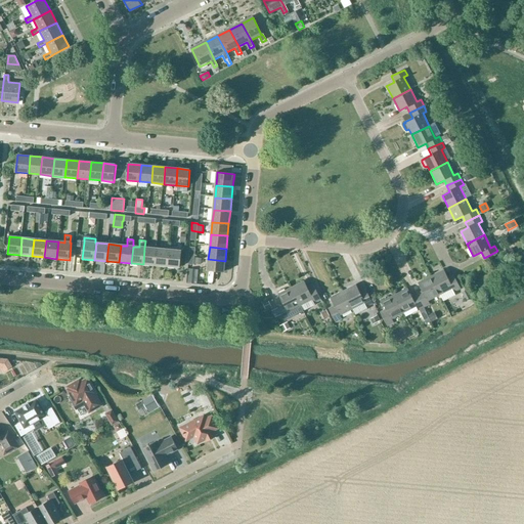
[(157,249),(144,248),(143,264),(156,266),(157,249)]
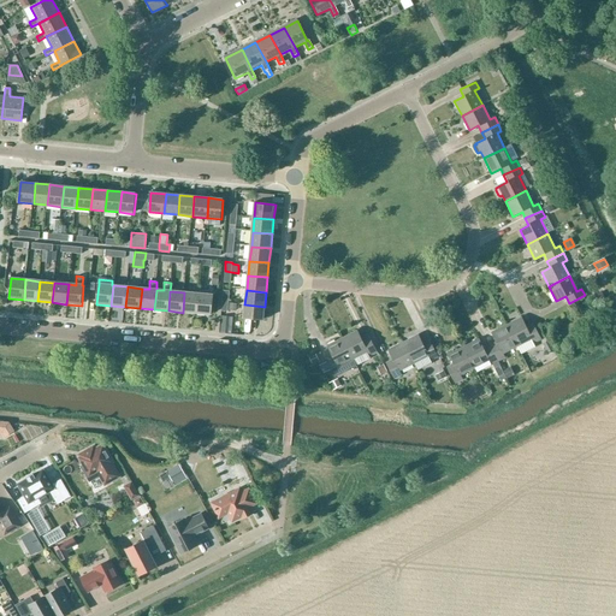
[(183,313),(197,314),(199,294),(184,292),(183,313)]
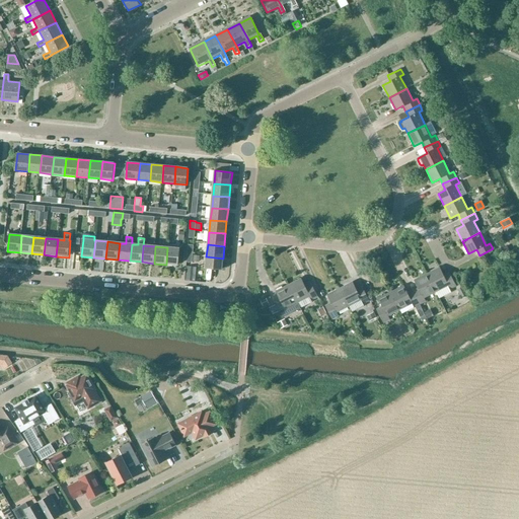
[(167,247),(166,265),(178,266),(180,248),(167,247)]
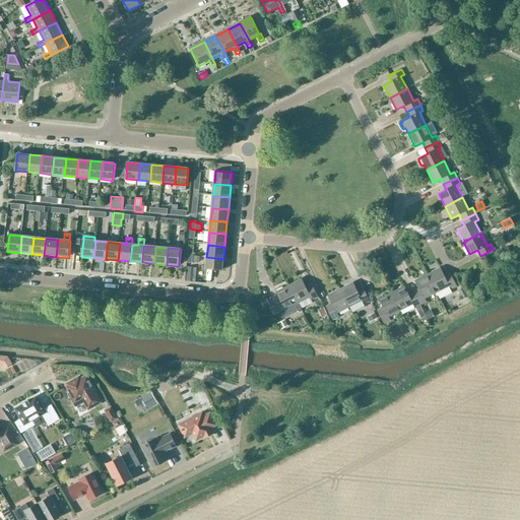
[(223,259),(206,257),(205,269),(221,271),(223,259)]
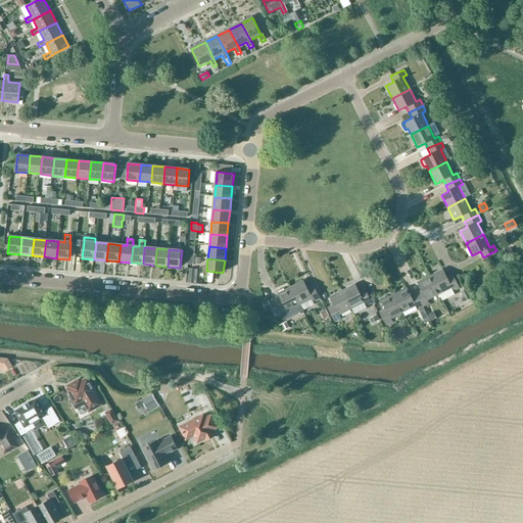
[(443,271),(431,277),(439,294),(441,298),(442,300),(454,294),(453,292),(460,288),(453,276),(447,279),(443,271)]
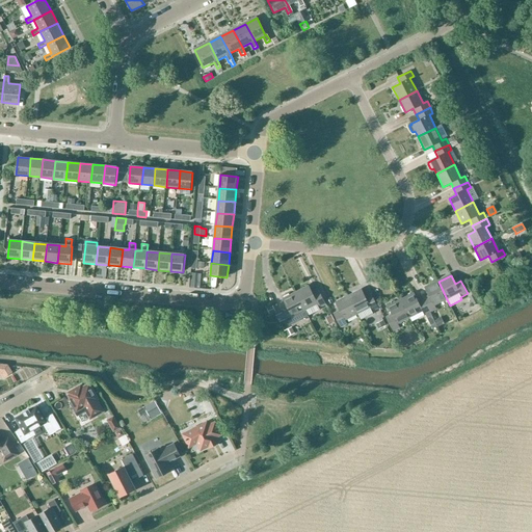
[(429,296),(424,299),(430,313),(435,311),(433,306),(447,299),(439,282),(425,288),(429,296)]
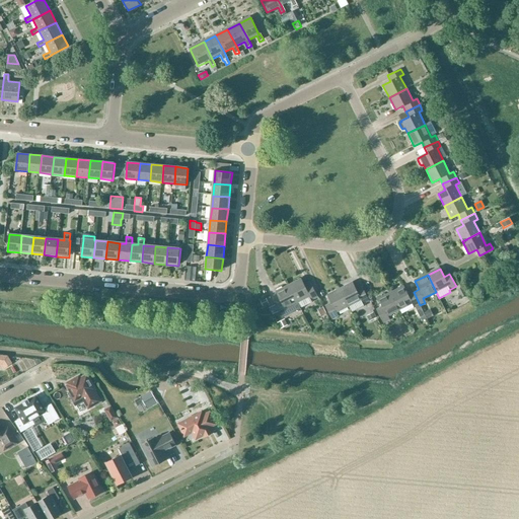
[(288,286),(297,303),(309,297),(311,301),(317,298),(310,285),(305,288),(301,280),(288,286)]
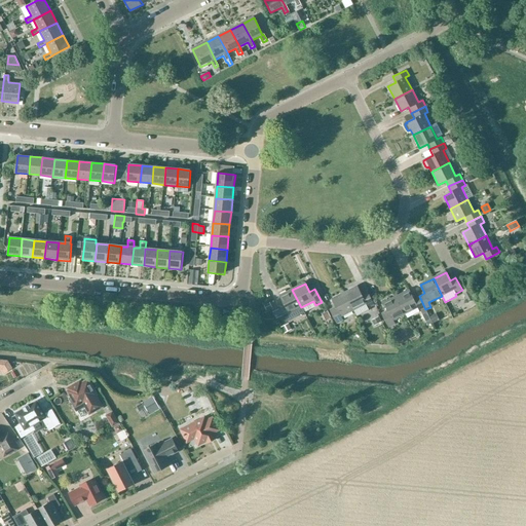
[(357,288),(344,294),(353,312),(355,316),(369,310),(368,309),(374,306),(367,293),(361,296),(357,288)]
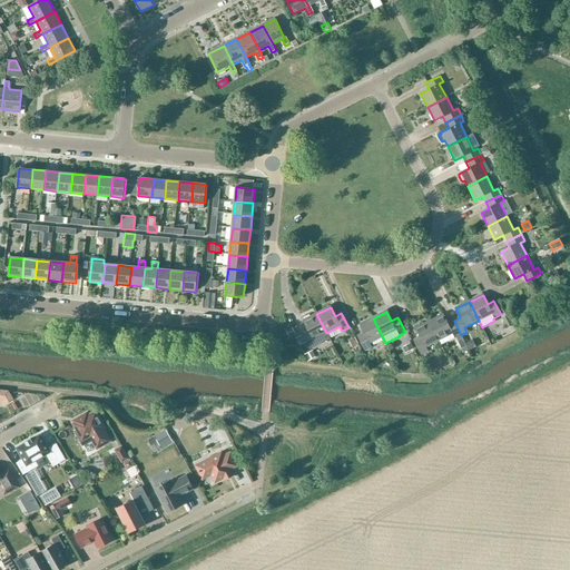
[(307,330),(301,334),(302,336),(305,343),(306,343),(310,349),(330,338),(326,333),(316,314),(303,321),(307,330)]
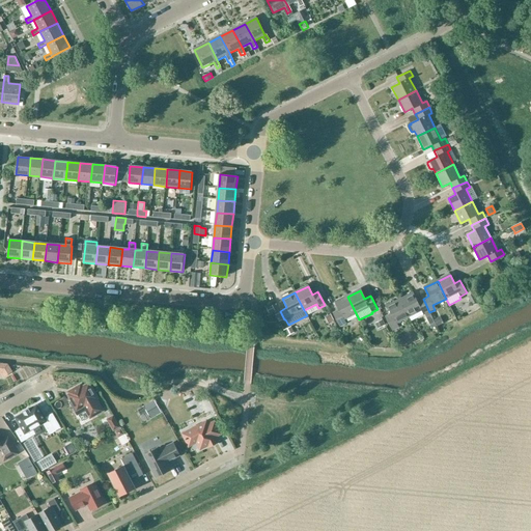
[(429,312),(423,299),(417,302),(413,294),(400,300),(409,317),(421,311),(423,315),(429,312)]
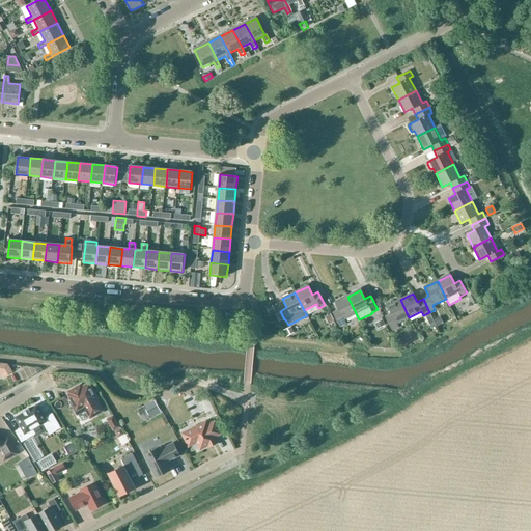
[(473,294),(468,296),(472,304),(477,302),(473,294)]
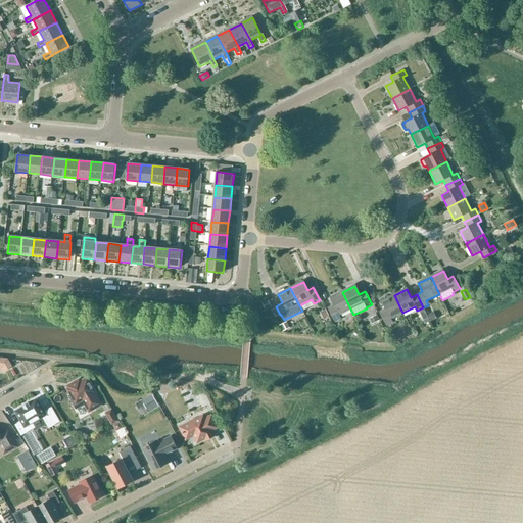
[(351,311),(342,292),(330,298),(334,306),(328,310),(335,323),(341,320),(339,317),(351,311)]
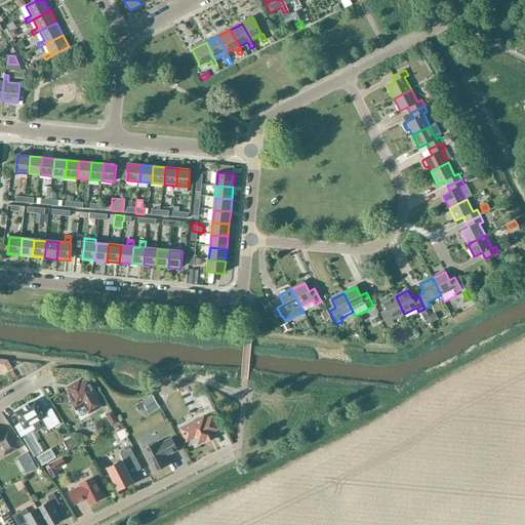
[(404,314),(396,296),(382,304),(387,312),(381,315),(388,328),(394,325),(392,321),(404,314)]
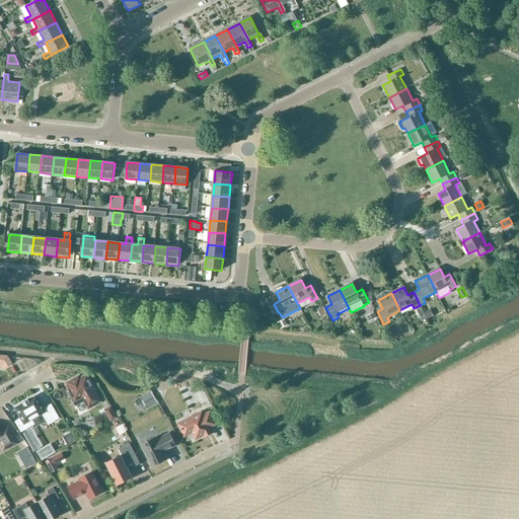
[(420,305),(415,308),(422,320),(427,318),(425,314),(420,305)]
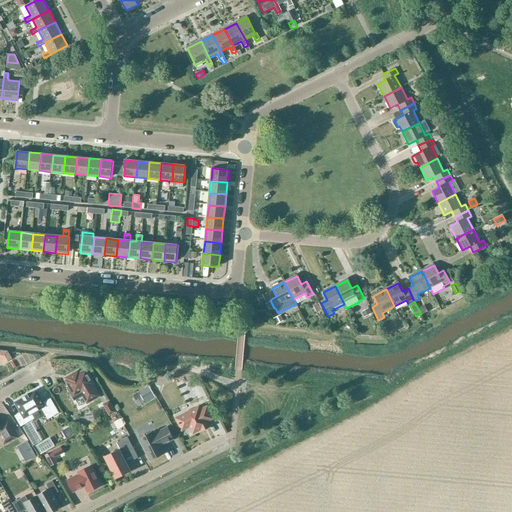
[(319,303),(314,306),(316,311),(322,308),(319,303)]
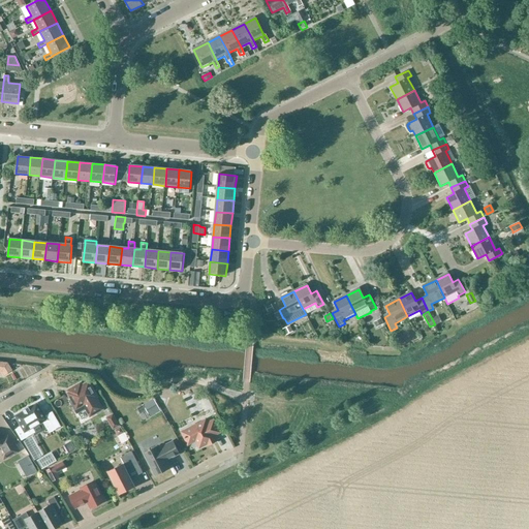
[(435,324),(435,325),(441,323),(438,317),(433,320),(435,324)]
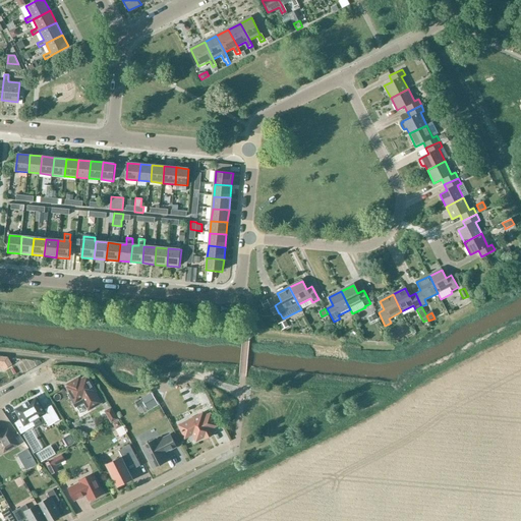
[(374,313),(368,316),(371,323),(378,319),(374,313)]
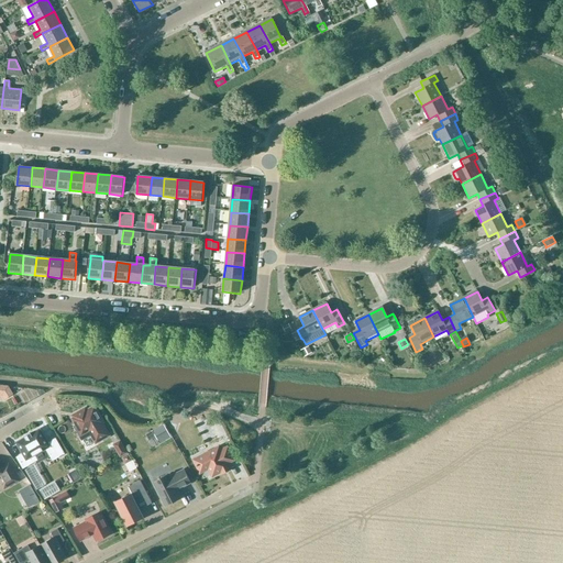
[(304,357),(311,353),(308,346),(300,350),(304,357)]
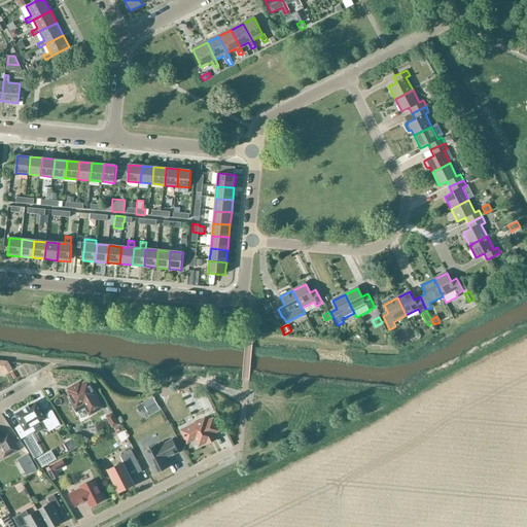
[(6,359),(0,358),(0,371),(2,372),(3,375),(11,370),(6,359)]
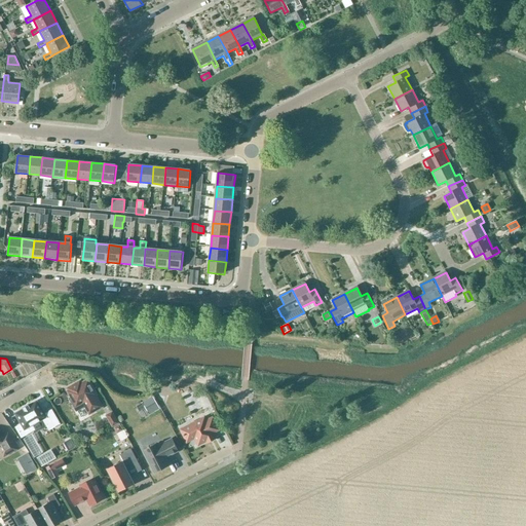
[(85,406),(89,413),(101,407),(95,395),(96,395),(87,380),(81,384),(79,382),(68,388),(70,390),(68,391),(72,398),(70,399),(76,411),(85,406)]
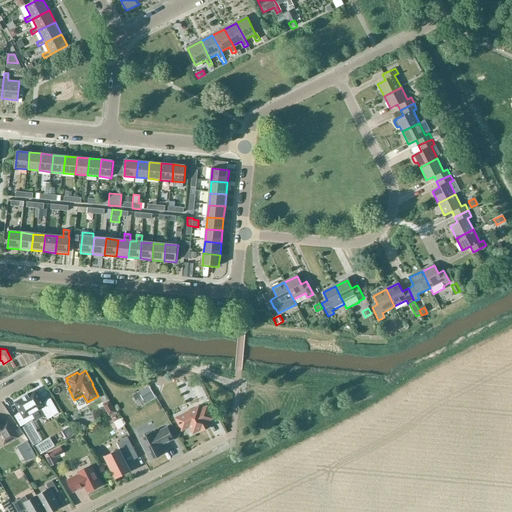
[(149,386),(142,390),(148,401),(155,397),(149,386)]
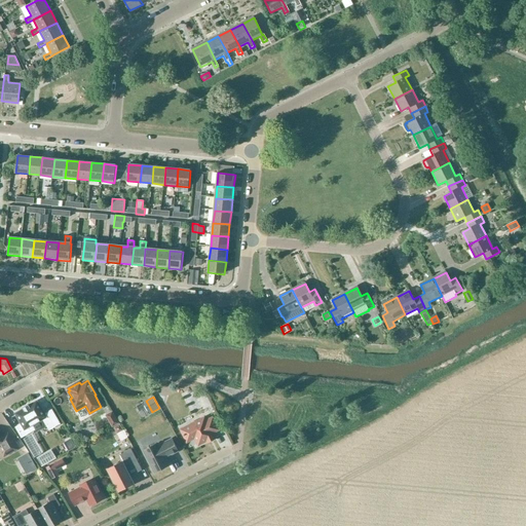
[(49,429),(59,423),(51,410),(44,414),(37,401),(28,406),(28,405),(23,408),(24,408),(15,413),(22,424),(16,427),(22,437),(34,429),(35,433),(46,425),(49,429)]
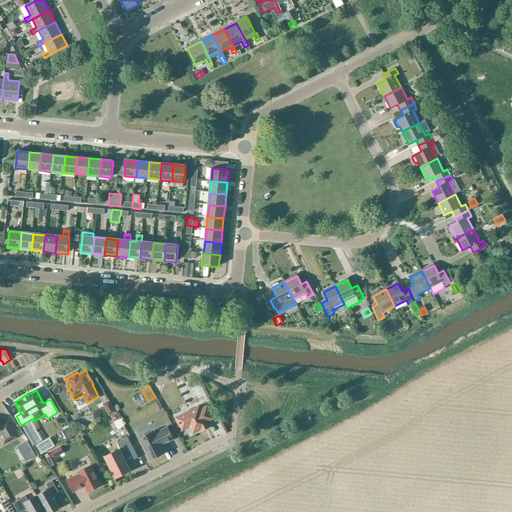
[(103,404),(109,415),(114,412),(109,401),(103,404)]
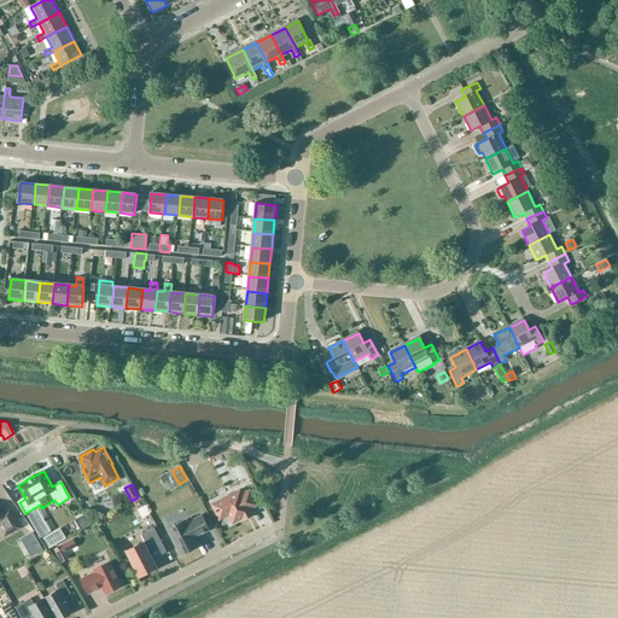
[(227,513),(233,523),(252,513),(250,508),(257,505),(250,490),(242,494),(240,490),(229,496),(227,495),(223,497),(222,500),(211,505),(219,518),(227,513)]
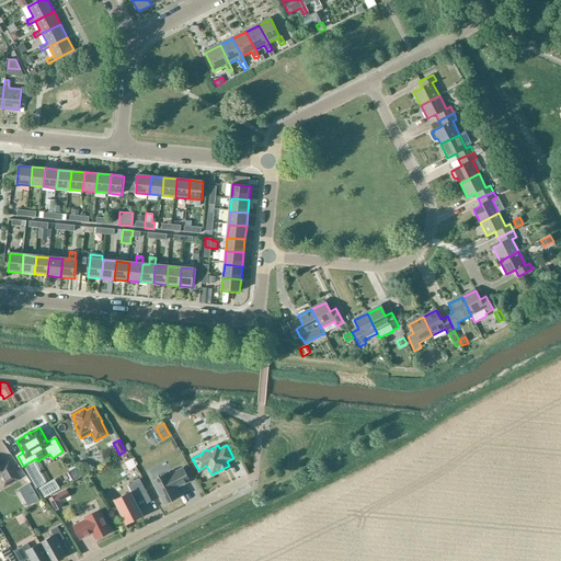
[(0,481),(3,488),(18,480),(8,462),(0,467),(0,481)]
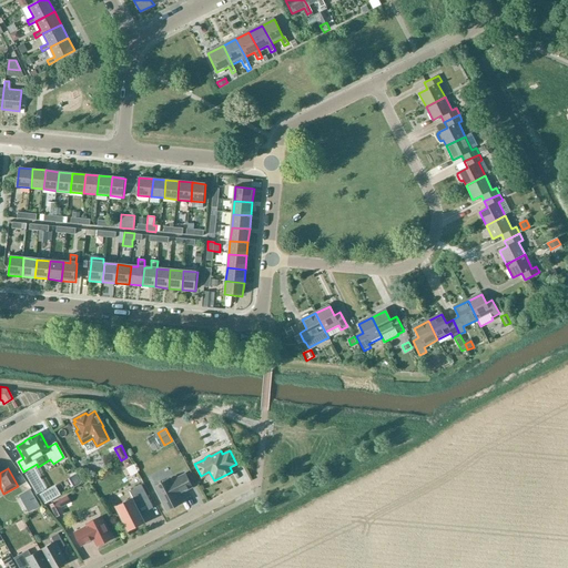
[(73,475),(70,477),(75,487),(78,485),(82,483),(77,473),(73,475)]
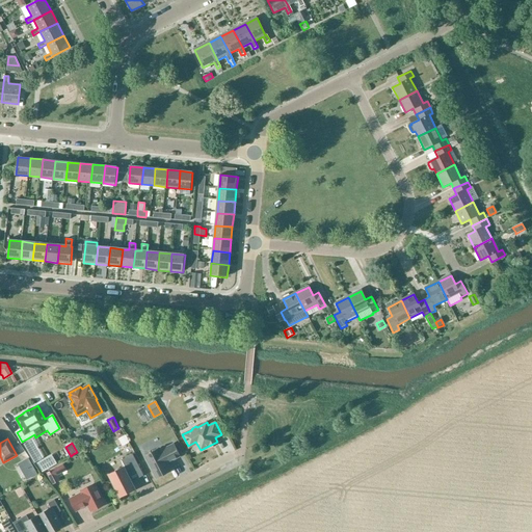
[(171,460),(180,456),(174,444),(160,450),(159,448),(144,455),(156,478),(170,471),(166,462),(170,460),(171,460)]
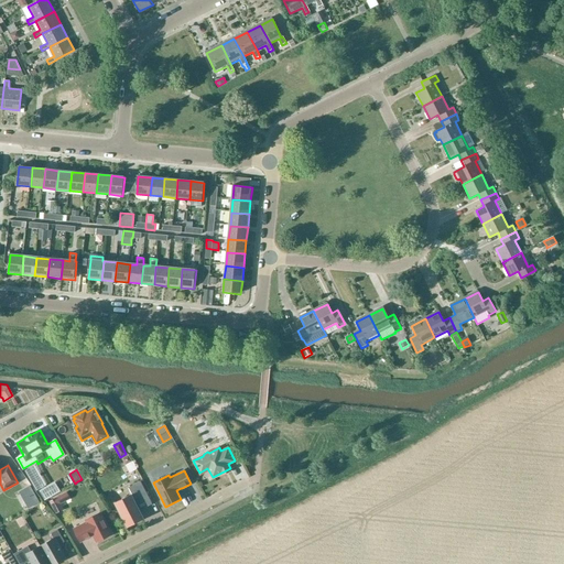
[(136,505),(149,498),(140,481),(129,487),(132,494),(115,502),(127,527),(143,518),(136,505)]
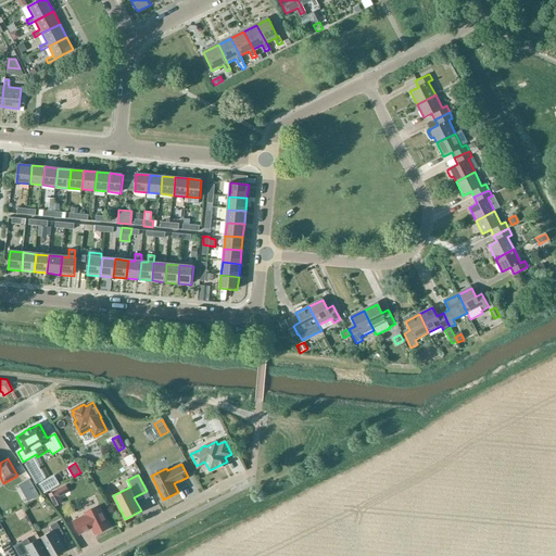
[(29,479),(19,484),(28,502),(39,495),(29,479)]
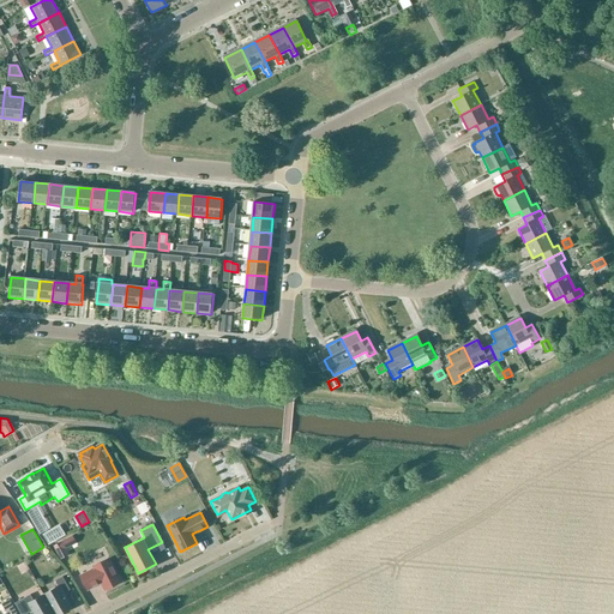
[(54,545),(61,558),(67,555),(61,542),(54,545)]
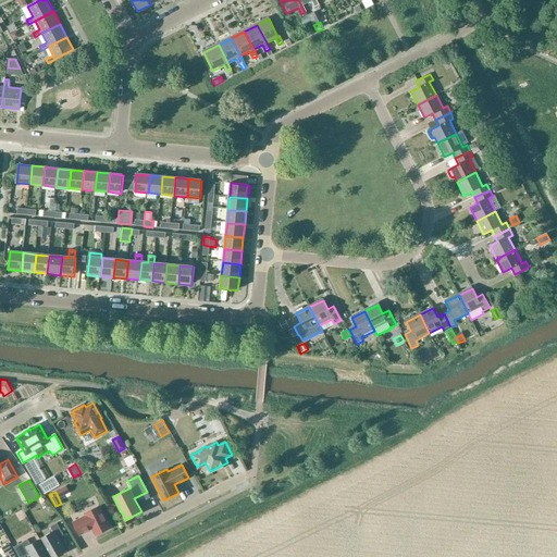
[(95,535),(110,528),(99,506),(85,514),(85,516),(73,522),(79,535),(91,529),(95,535)]
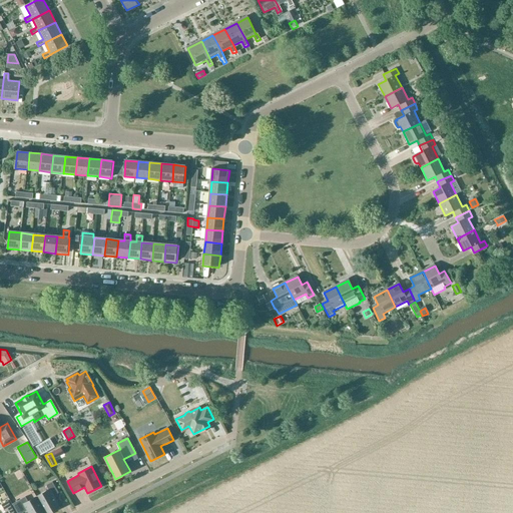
[(36,497),(45,512),(50,512),(59,508),(52,496),(58,493),(52,482),(46,485),(48,490),(36,497)]
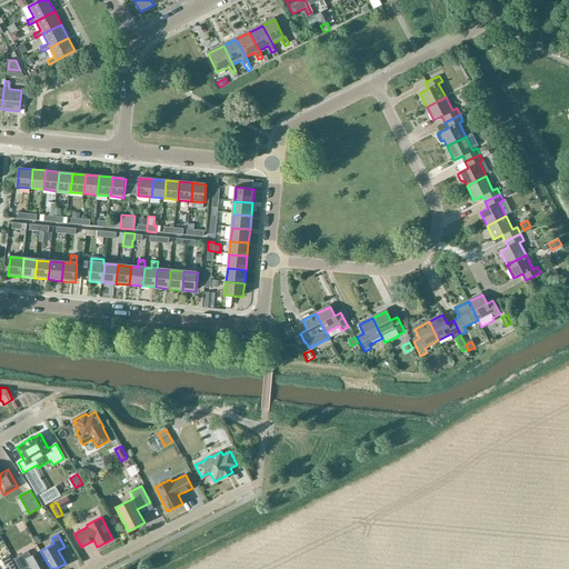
[(31,568),(50,568),(40,551),(30,557),(28,551),(13,559),(18,568),(23,568),(30,566),(31,568)]
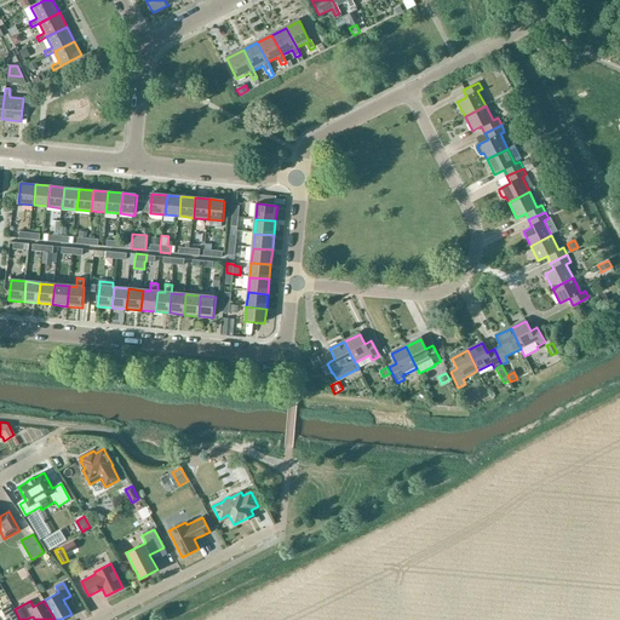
[(17,619),(9,606),(1,610),(6,619),(17,619)]
